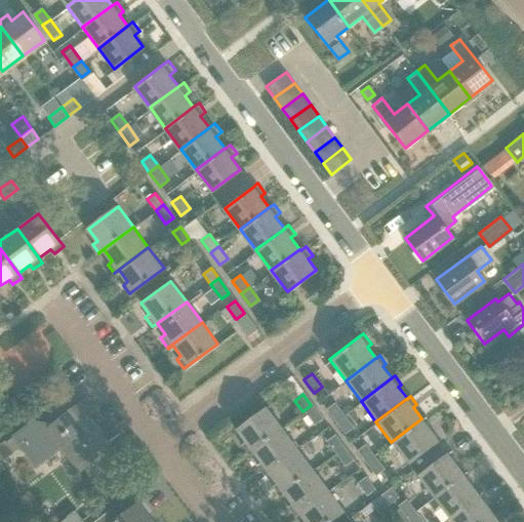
[(35,418),(16,432),(37,462),(65,441),(83,466),(95,457),(91,452),(108,440),(88,413),(93,408),(85,397),(50,424),(49,422),(40,419),(38,422),(35,418)]
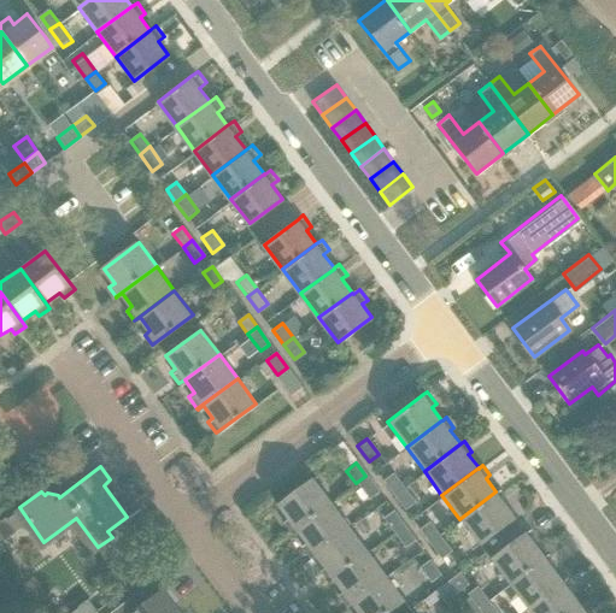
[(383,481),(393,494),(403,487),(392,473),(383,481)]
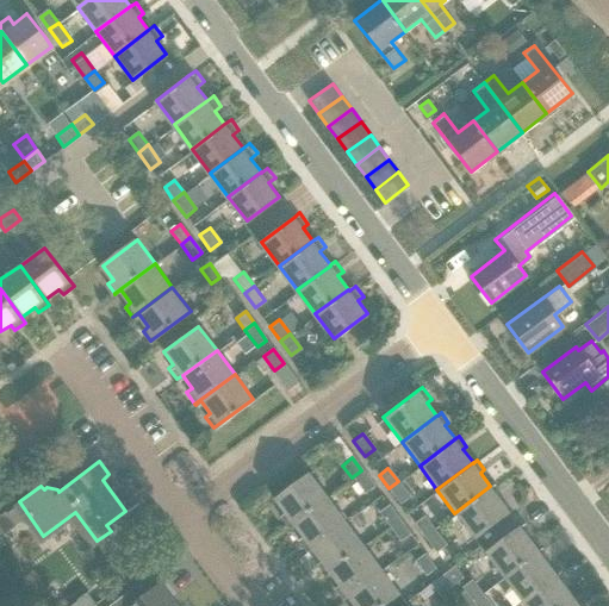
[(352,478),(364,494),(373,486),(361,470),(352,478)]
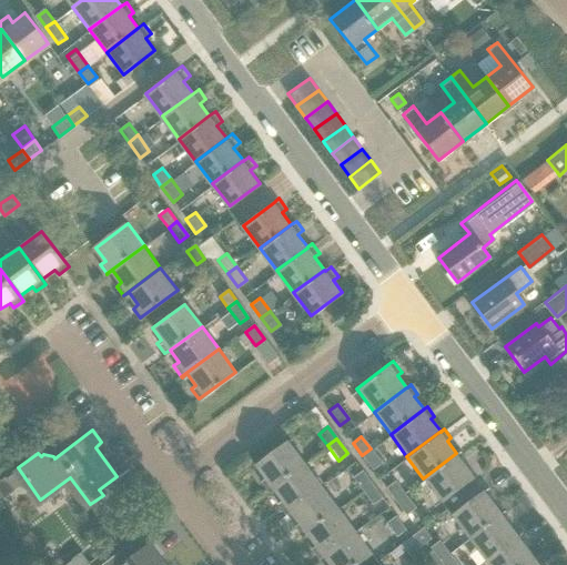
[(287,440),(254,464),(265,477),(261,481),(269,490),(304,463),(287,440)]
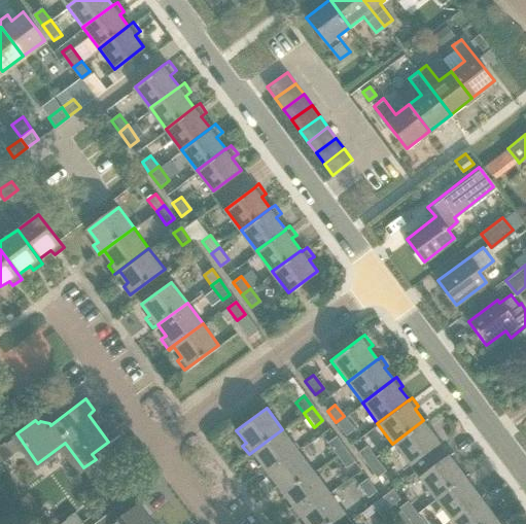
[(336,422),(346,435),(354,429),(344,416),(336,422)]
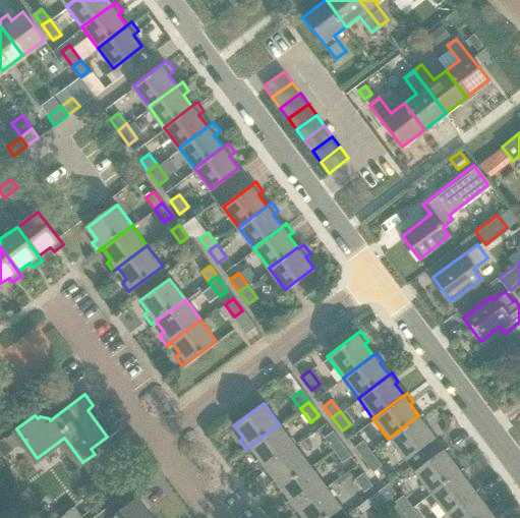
[(418,415),(388,439),(404,459),(435,437),(425,424),(429,422),(423,413),(419,416),(418,415)]
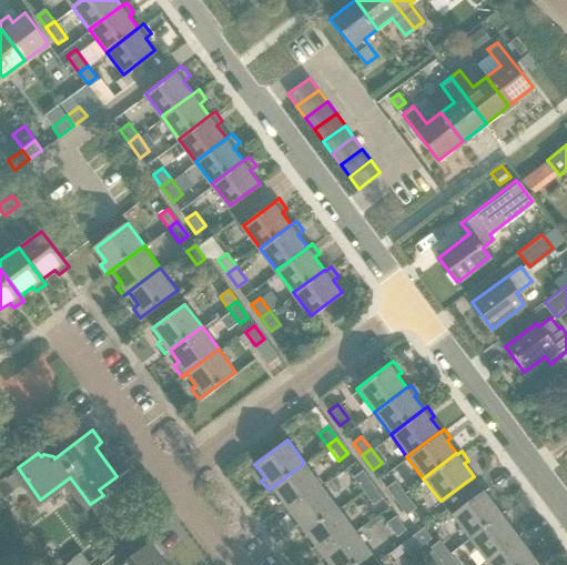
[(304,463),(269,490),(269,491),(272,487),(282,501),(279,503),(285,512),(321,485),(304,463)]
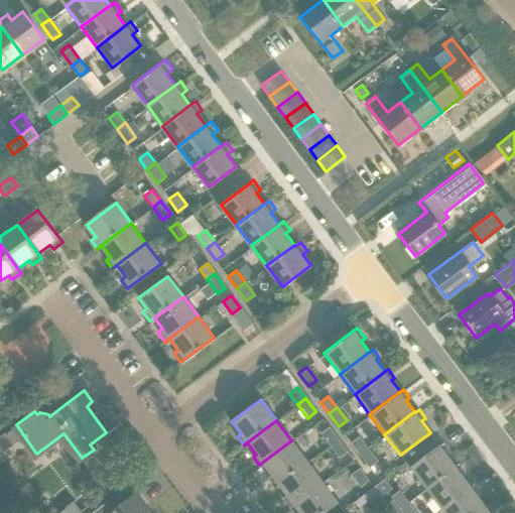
[(320,433),(329,444),(336,438),(329,428),(320,433)]
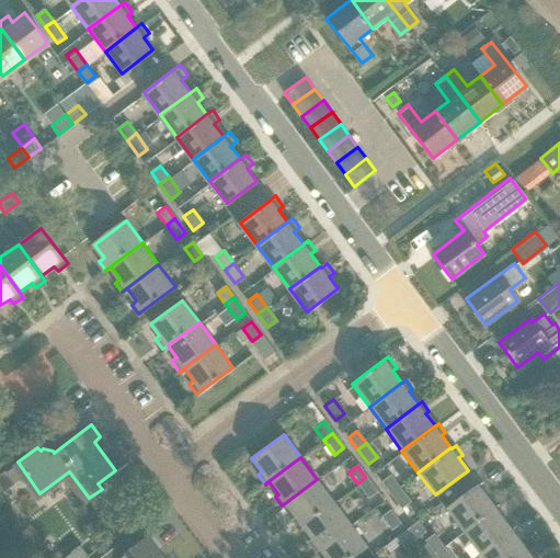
[(6,468),(0,471),(0,485),(3,490),(15,482),(6,468)]
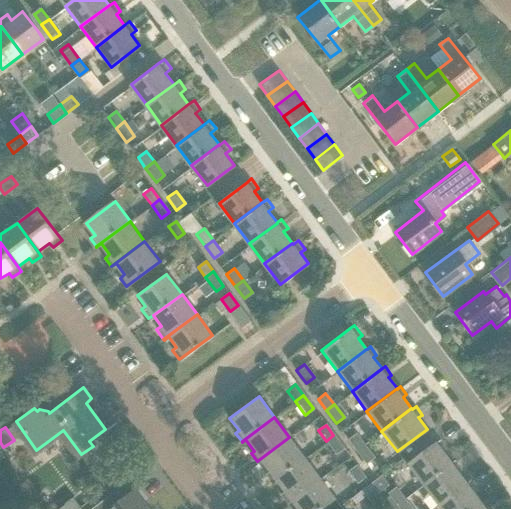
[(347,438),(356,450),(364,444),(355,432),(347,438)]
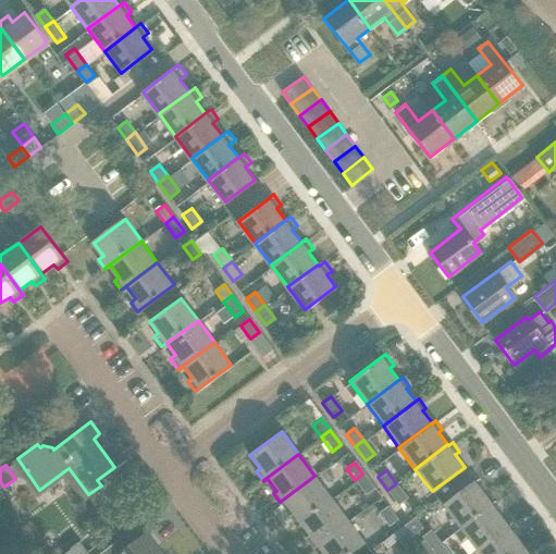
[(355,480),(365,494),(373,488),(362,474),(355,480)]
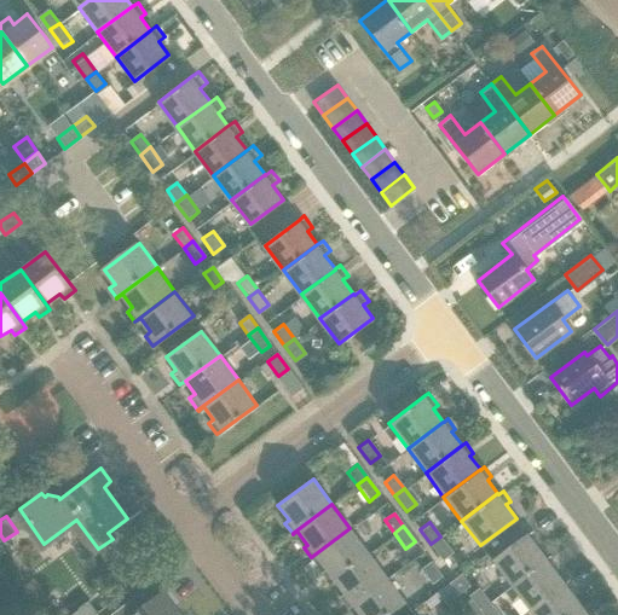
[(350,528),(311,557),(311,558),(316,556),(325,568),(322,572),(329,581),(368,552),(350,528)]
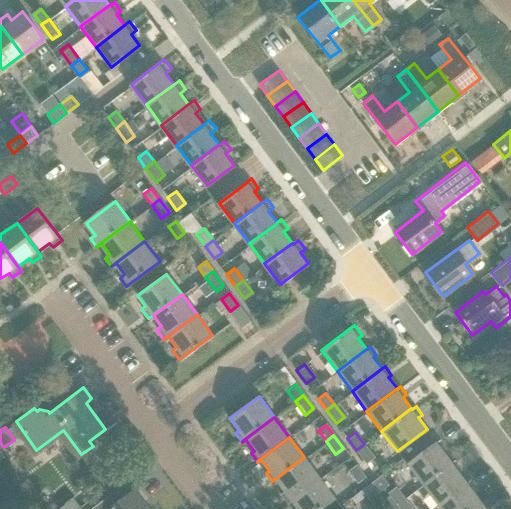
[(439,439),(436,441),(407,463),(422,484),(451,462),(443,451),(447,449),(439,439)]
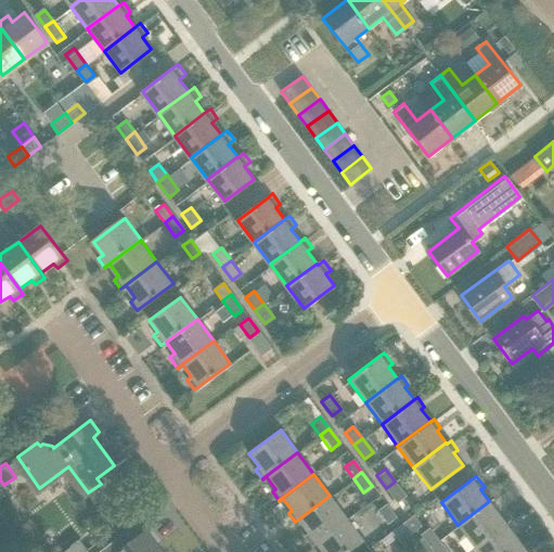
[(386,488),(398,502),(406,496),(395,482),(386,488)]
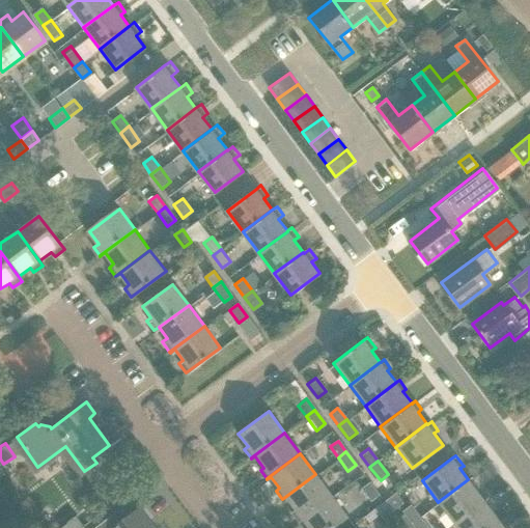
[(315,474),(282,499),(283,500),(286,498),(295,508),(290,511),(298,520),(331,495),(315,474)]
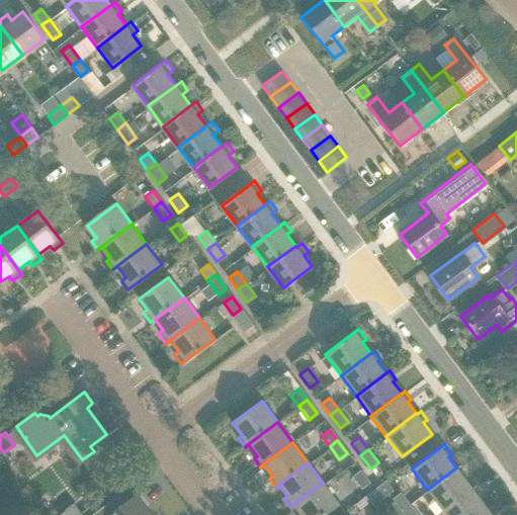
[(456,467),(427,490),(442,510),(472,488),(463,476),(466,474),(460,464),(457,467),(456,467)]
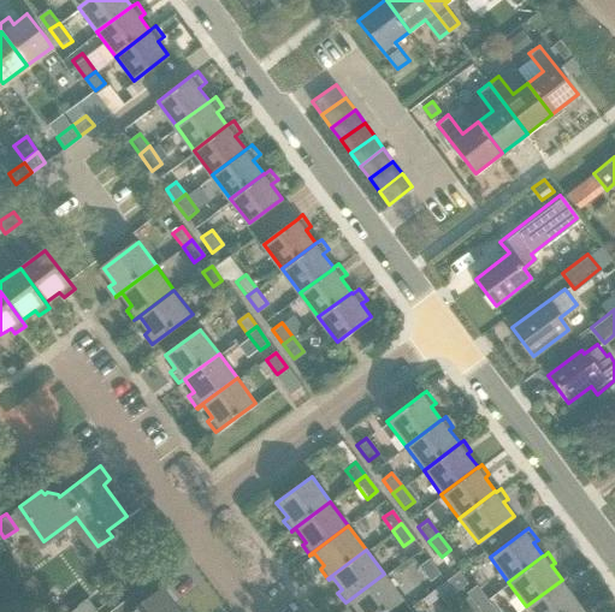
[(429,581),(439,572),(427,557),(417,565),(429,581)]
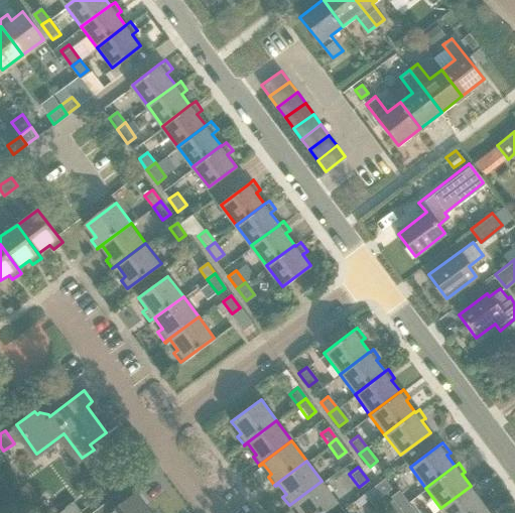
[(322,481),(289,505),(290,507),(293,504),(299,512),(322,512),(338,501),(322,481)]
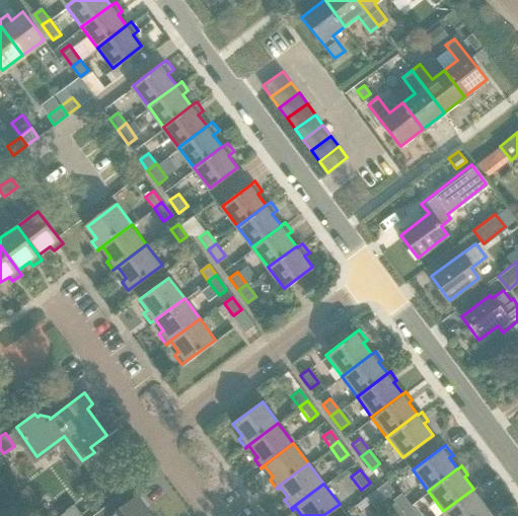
[(473,489),(443,511),(446,515),(478,515),(489,509),(479,498),(484,495),(476,486),(473,489)]
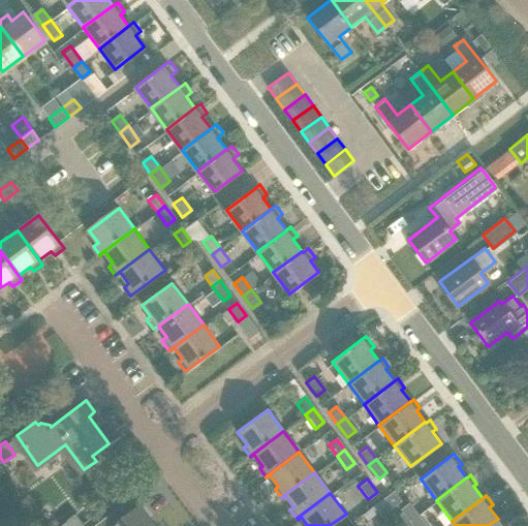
[(402,511),(409,520),(417,514),(410,503),(402,511)]
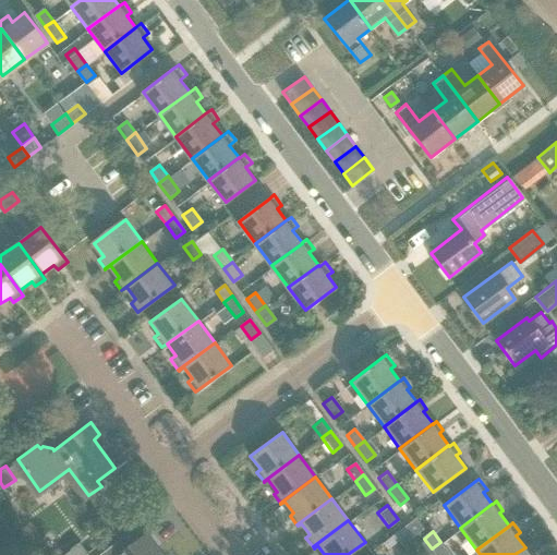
[(161,554),(146,533),(130,545),(122,534),(93,554),(161,554)]
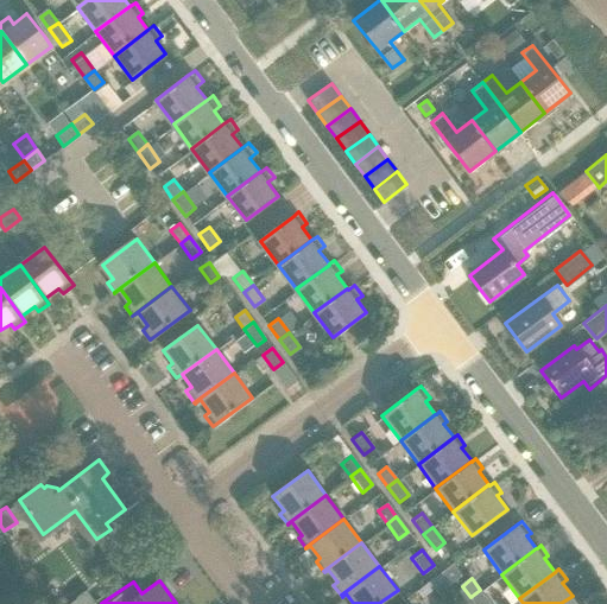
[(436,589),(447,603),(455,596),(446,583),(436,589)]
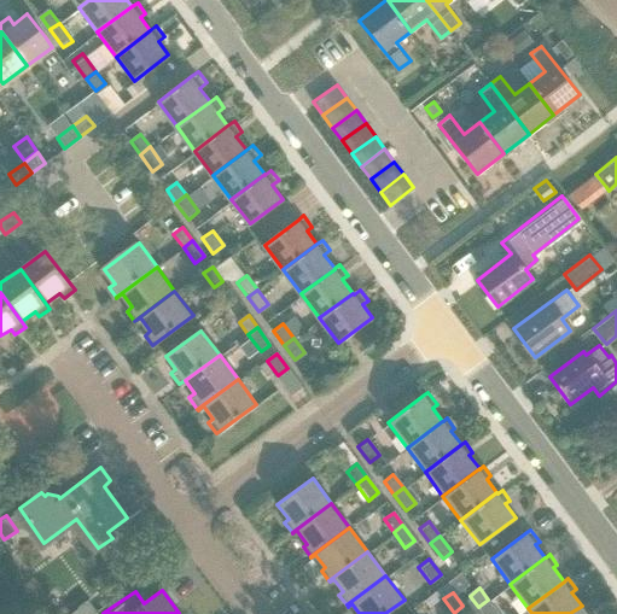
[(74,613),(88,613),(95,609),(87,598),(71,610),(74,613)]
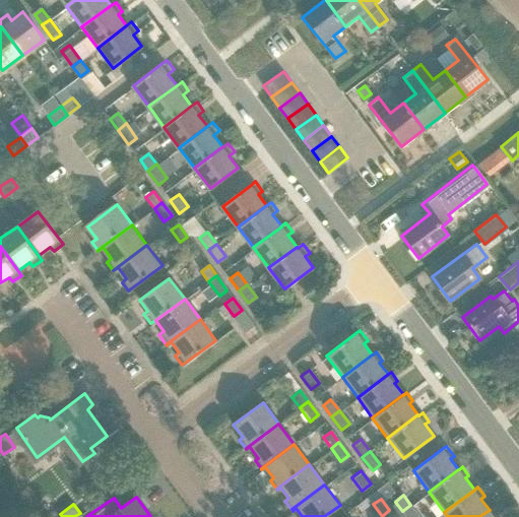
[(402,511),(406,516),(419,516),(410,505),(402,511)]
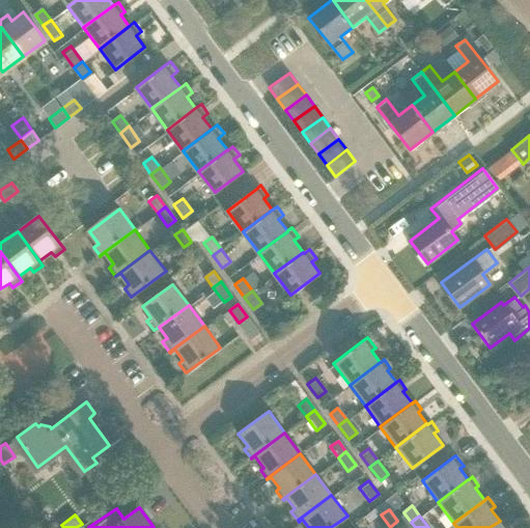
[(500,521),(490,527),(507,527),(509,527),(503,519),(500,521)]
